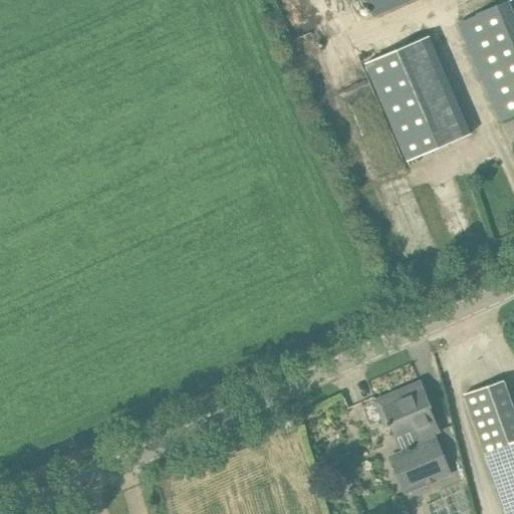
[(413,0),(364,0),(373,18),(413,0)]
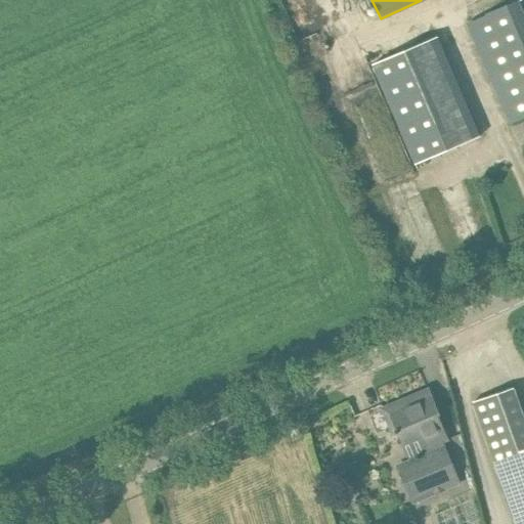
[(523,29),(514,7),(465,29),(508,124),(523,116),(523,29)]
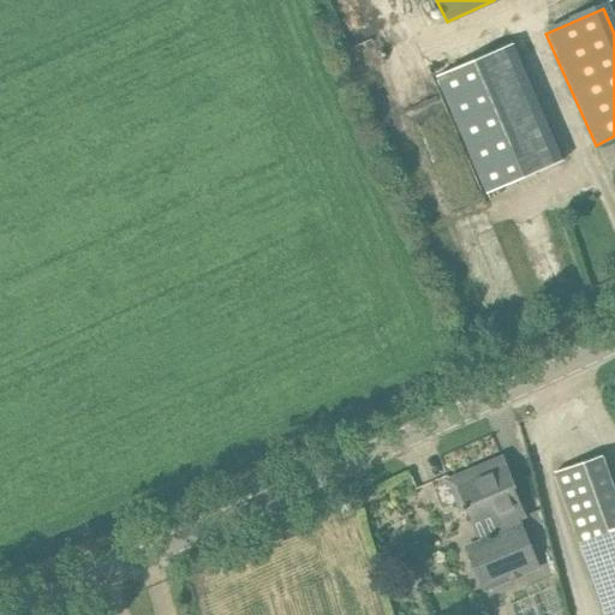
[(563,160),(513,43),(437,76),(488,192),(563,160)]
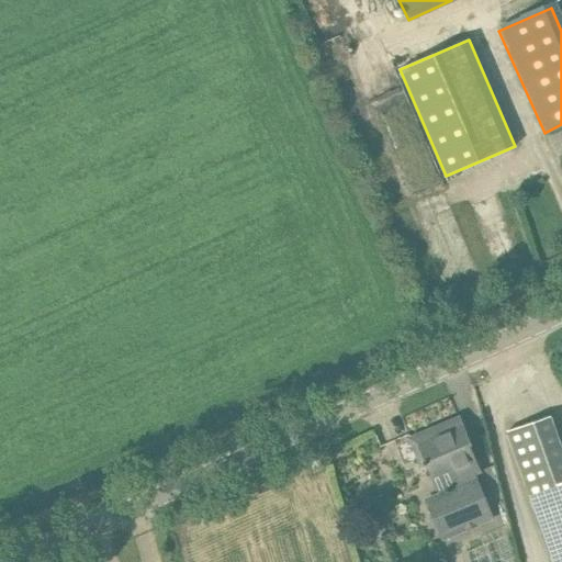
[(408,438),(420,465),(427,462),(431,475),(440,495),(427,501),(442,537),(491,516),(473,474),(480,471),(469,445),(471,444),(459,416),(408,438)]
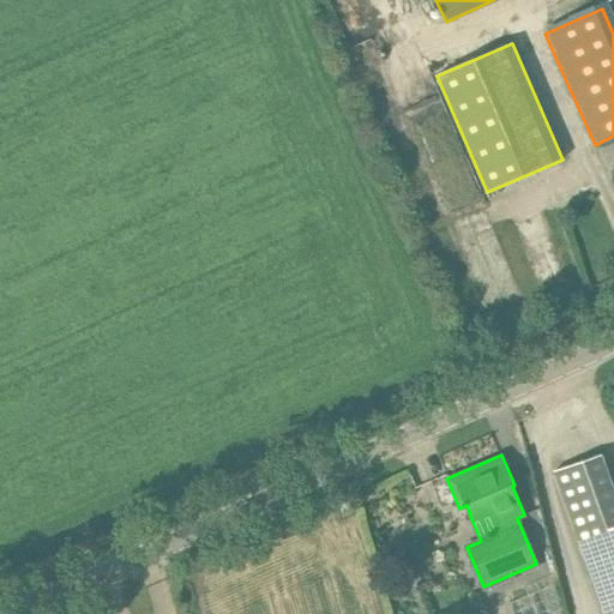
[(613,613),(613,492),(601,455),(554,470),(563,493),(605,613),(613,613)]
